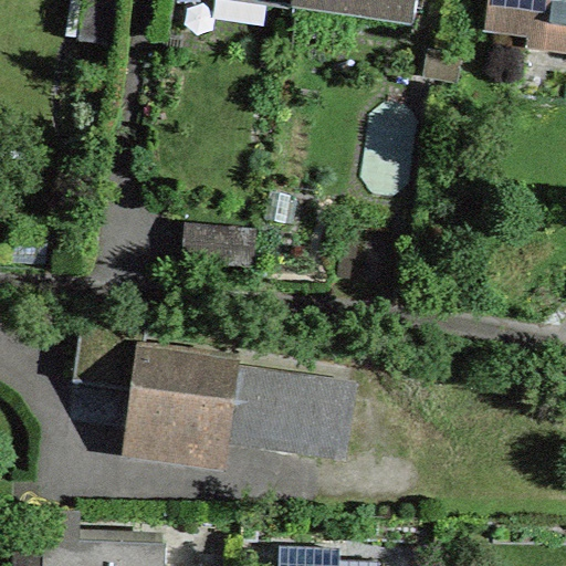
[(84,0),(79,41),(116,46),(122,0),(84,0)]
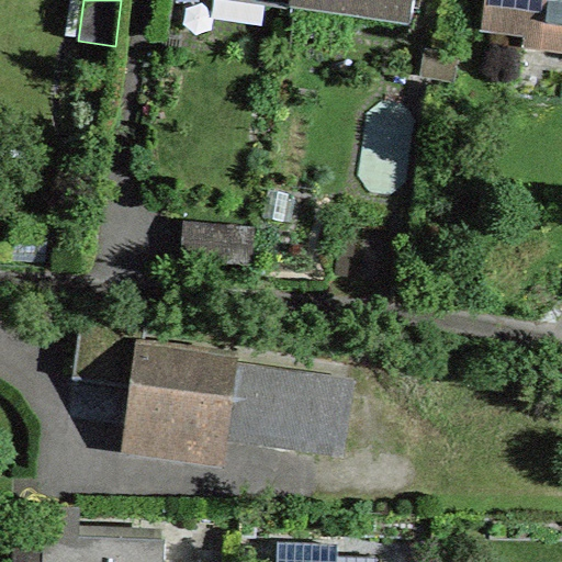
[(293,0),(292,9),(409,25),(413,0),(293,0)]
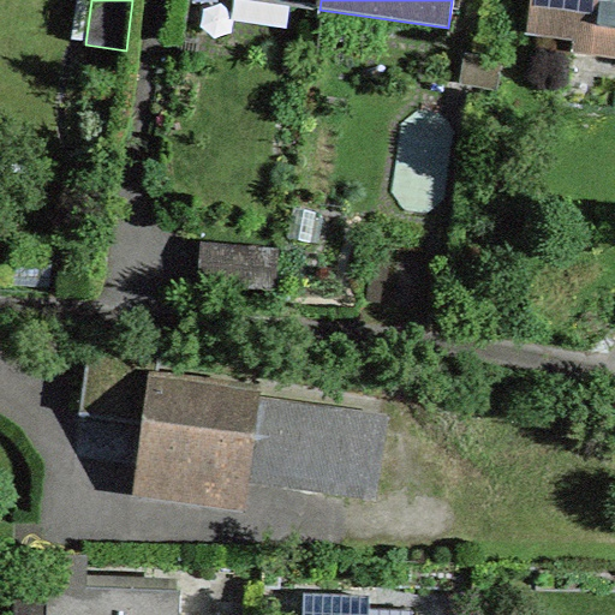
[(614,0),(533,0),(530,29),(536,29),(536,27),(614,36),(614,0)]
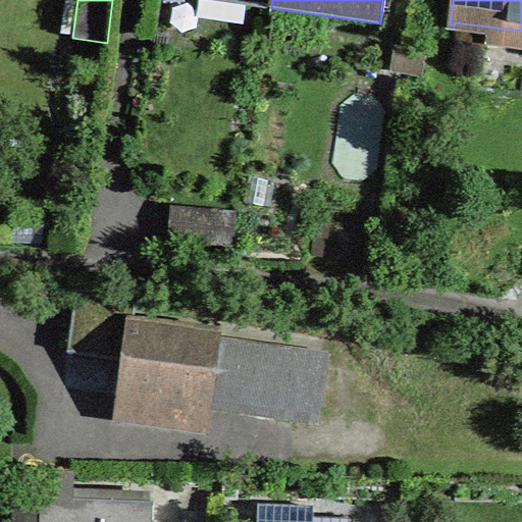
[(172,208),(170,239),(231,244),(233,213),(172,208)]
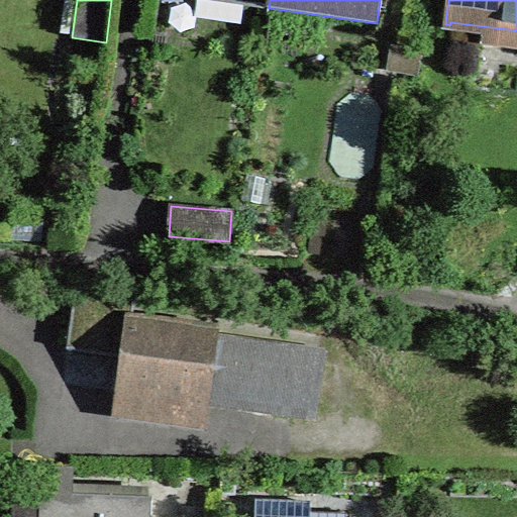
[(127,357),(123,389),(203,399),(211,339),(131,327),(135,297),(75,289),(74,301),(67,348),(127,357)]
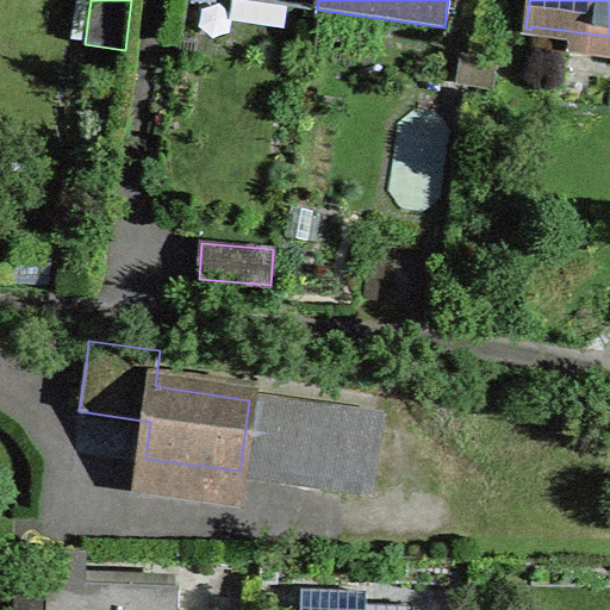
[(86,583),(87,551),(49,549),(48,582),(86,583)]
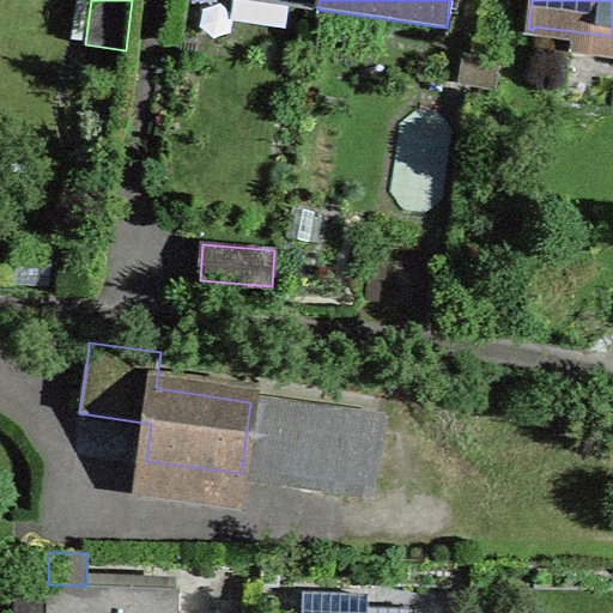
[(178,612),(180,589),(86,586),(48,584),(47,612),(178,612)]
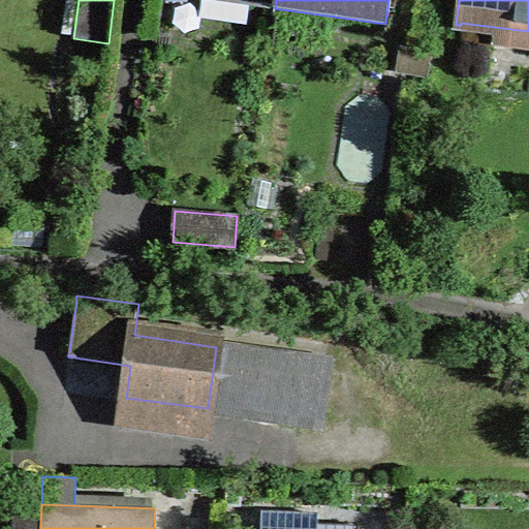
[(260,528),(317,528),(318,514),(261,511),(260,528)]
